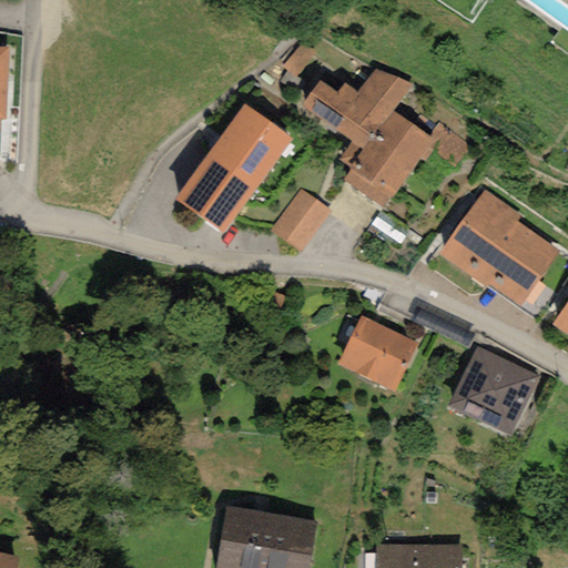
[(412,85),(374,69),(357,93),(344,82),(336,93),(320,81),(301,107),(352,140),(338,160),(352,168),(343,181),(383,209),(433,139),(392,112),(412,85)]
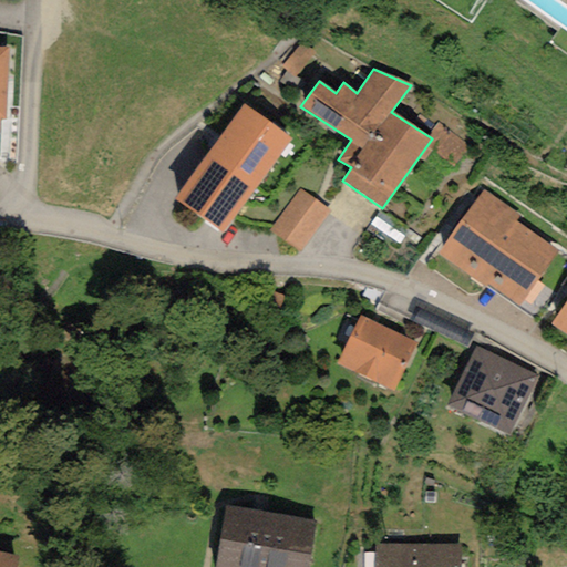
[(290,138),(243,104),(174,198),(222,233),(290,138)]
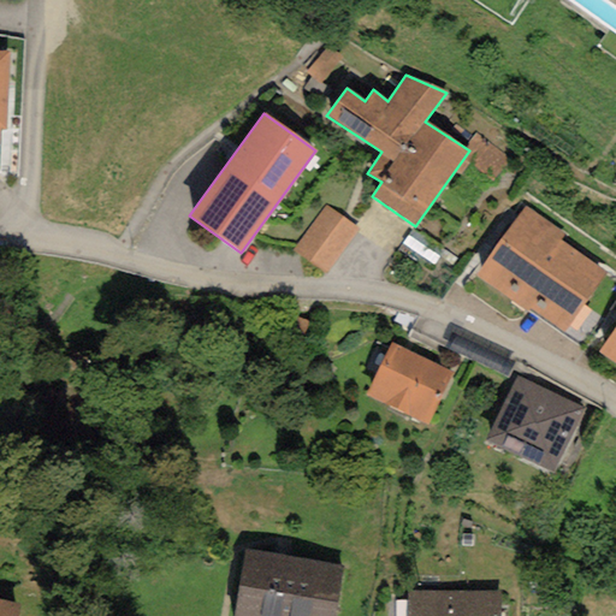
[(359,231),(325,205),(290,249),(324,276),(359,231)]
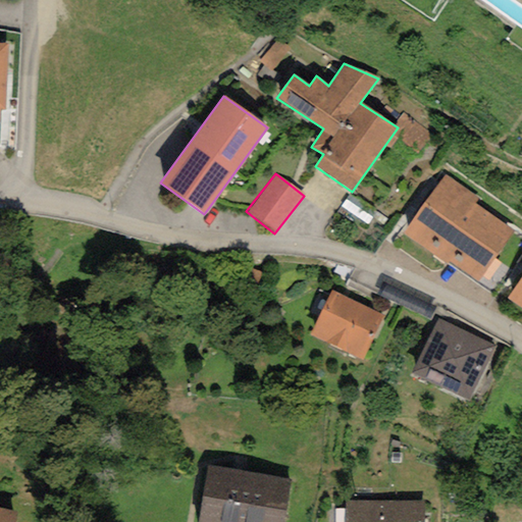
[(480,200),(445,174),(403,233),(447,265),(450,262),(476,281),(514,231),(475,204),(480,200)]
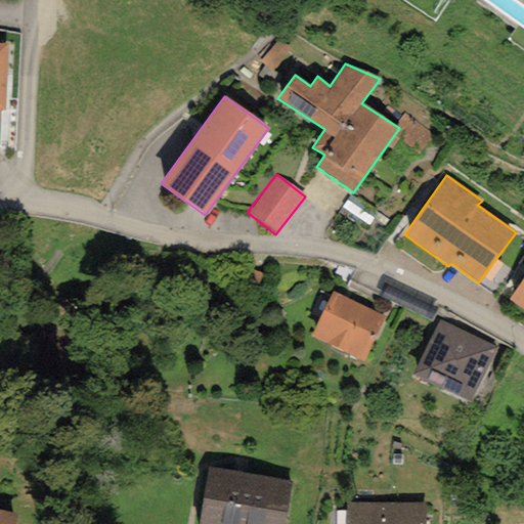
[(523,281),(514,297),(523,304),(523,281)]
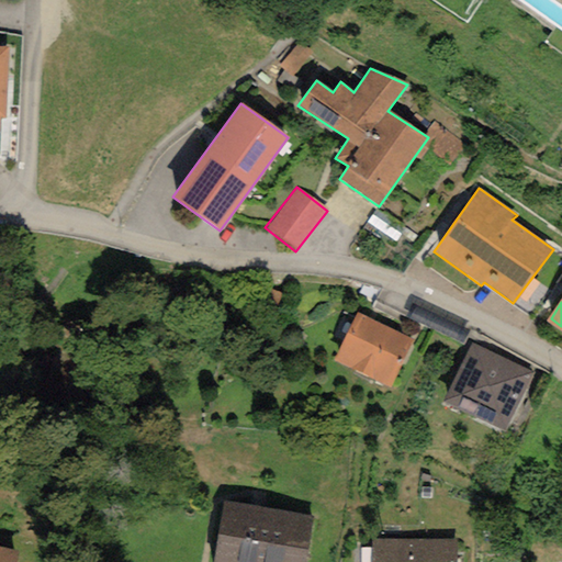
[(413,339),(356,313),(334,361),(390,388),(413,339)]
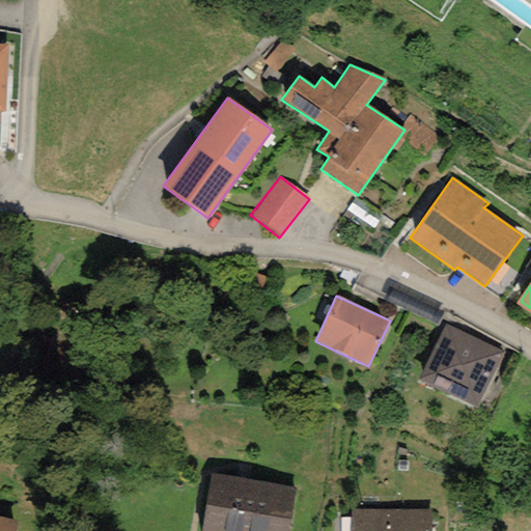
[(504,353),(445,325),(417,381),(476,410),(504,353)]
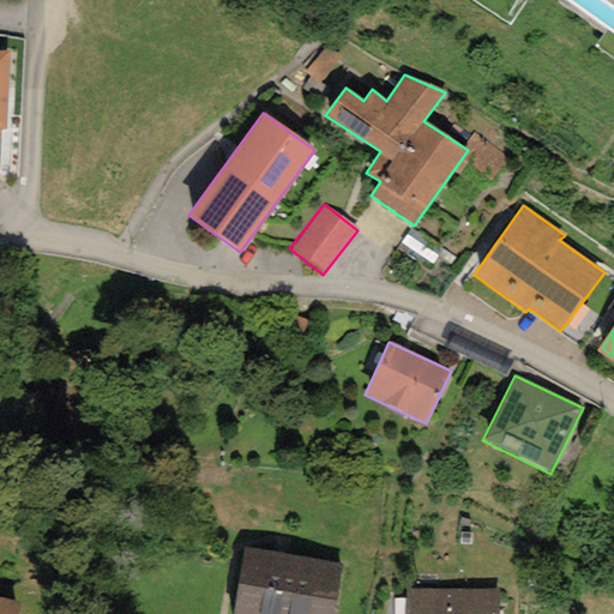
[(332,613),(342,564),(244,548),(233,613),(332,613)]
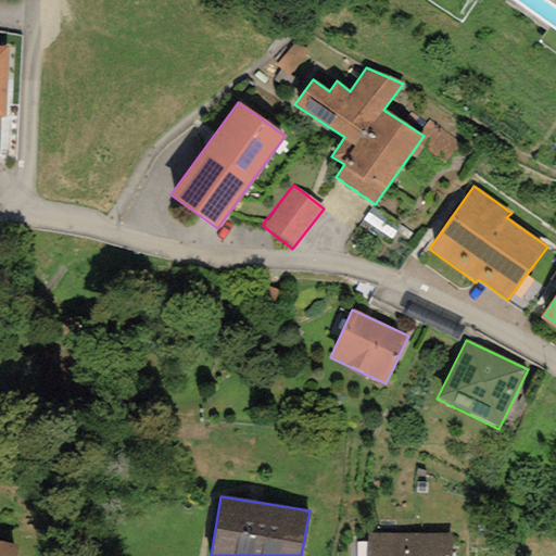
[(368,534),(368,555),(452,555),(452,534),(368,534)]
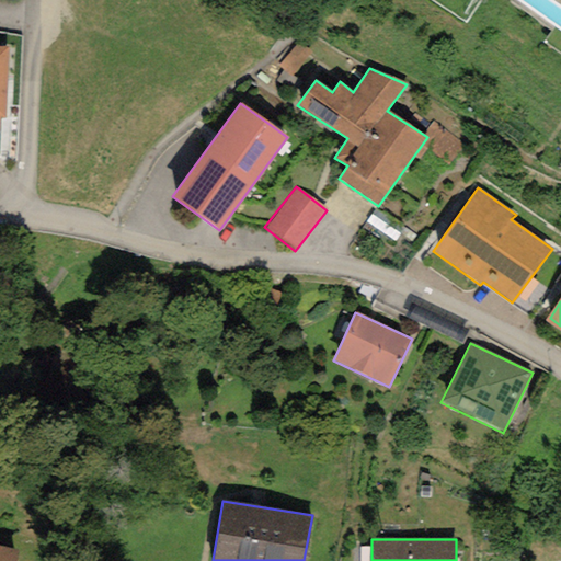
[(16,560),(19,552),(0,547),(0,560),(16,560)]
